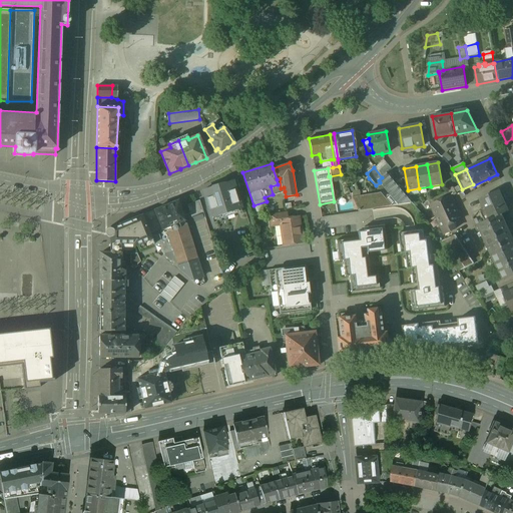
[(412,202),(387,173),(383,177),(382,177),(379,180),(380,182),(399,204),(412,202)]
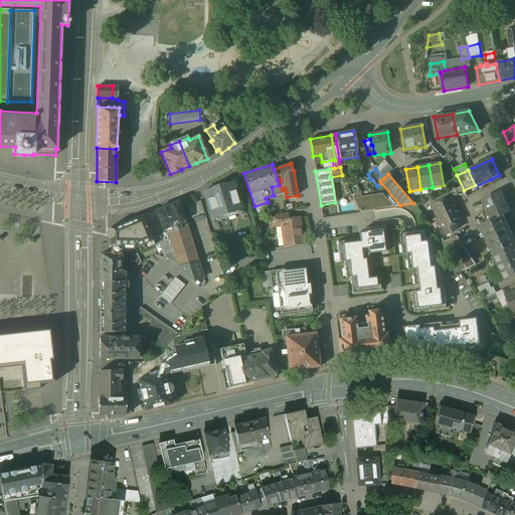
[(499,175),(491,179),(493,184),(502,180),(499,175)]
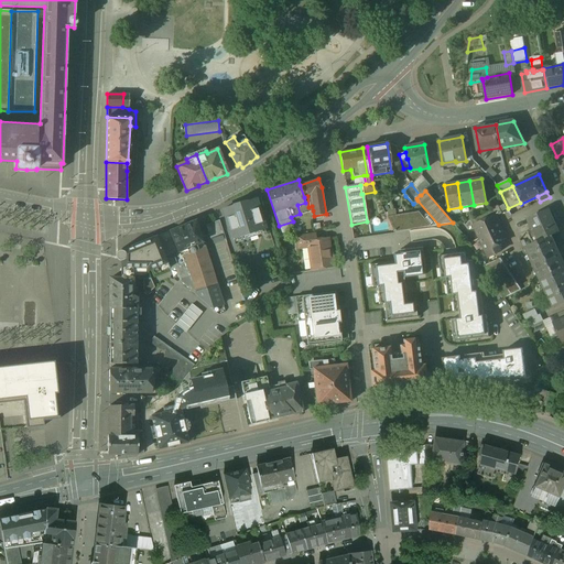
[(305,203),(297,205),(300,214),(313,210),(312,206),(308,207),(307,196),(304,197),(305,203)]
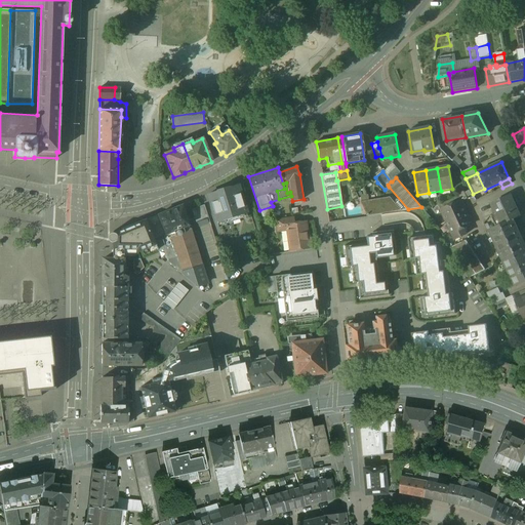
[(238,186),(207,195),(215,221),(246,212),(238,186)]
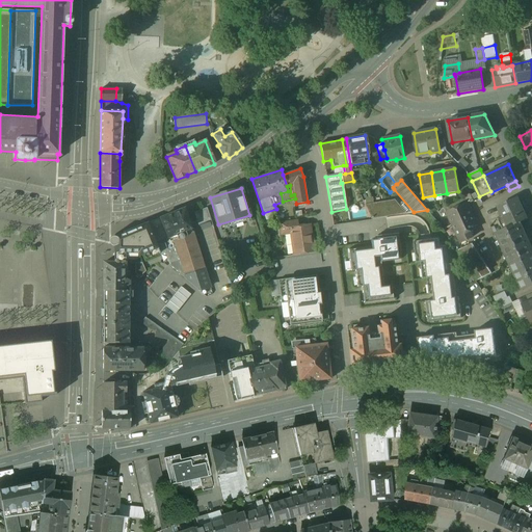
[(469,191),(463,193),(468,204),(469,205),(474,202),(469,191)]
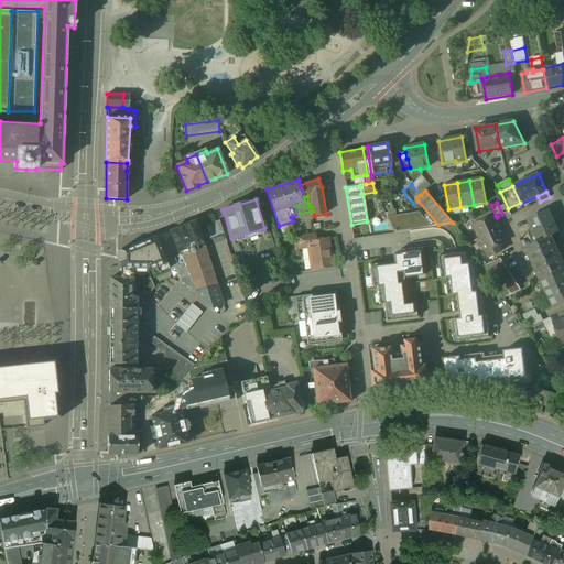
[(549,210),(528,219),(539,241),(551,236),(551,237),(559,232),(549,210)]
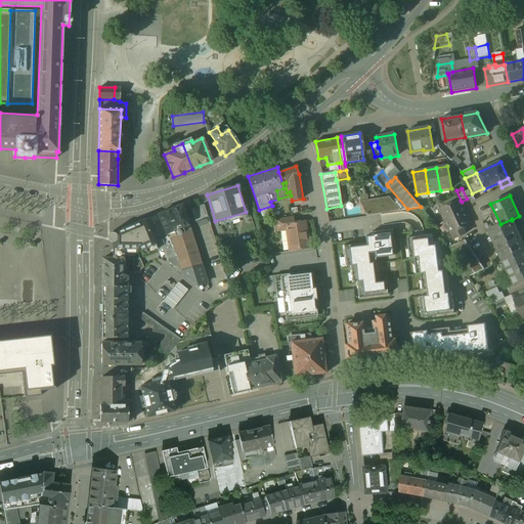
[(390,199),(358,203),(365,216),(400,210),(390,199)]
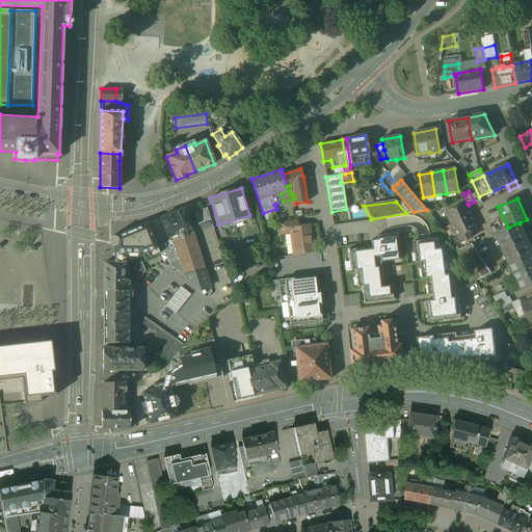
[(468,204),(447,213),(452,225),(472,216),(470,211),(471,210),(469,205),(468,204)]
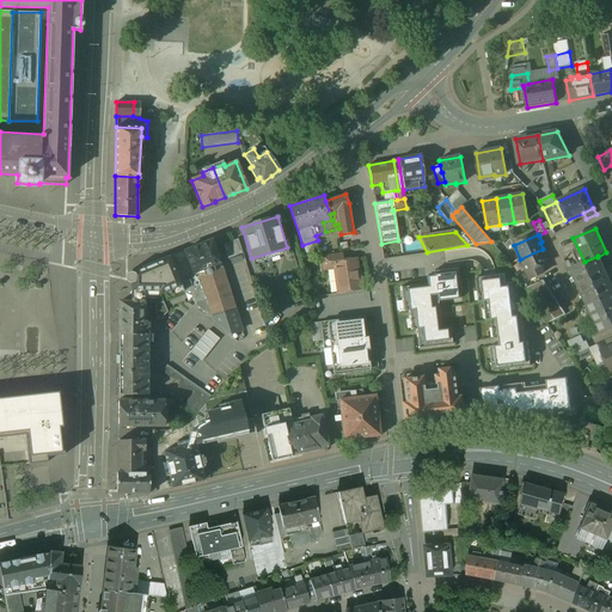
[(193,274),(220,263),(213,239),(184,251),(193,273),(193,274)]
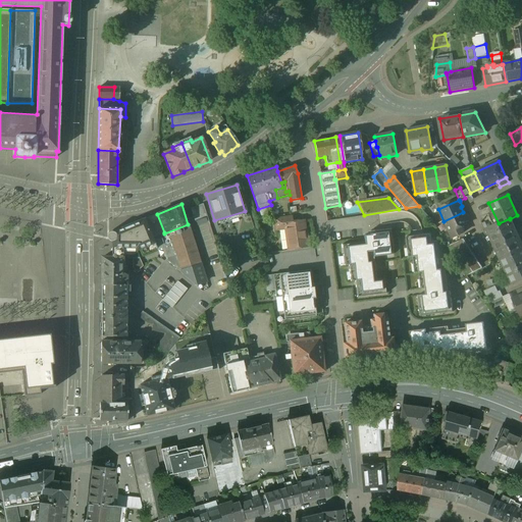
[(203,205),(191,209),(195,220),(207,216),(203,205)]
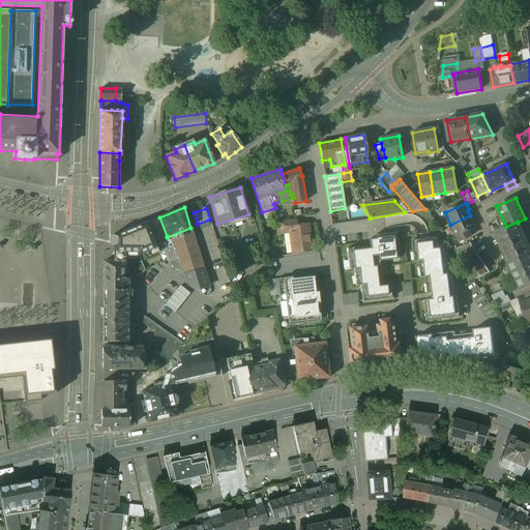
[(470,215),(450,225),(459,242),(471,237),(468,231),(477,227),(474,221),(473,221),(470,215)]
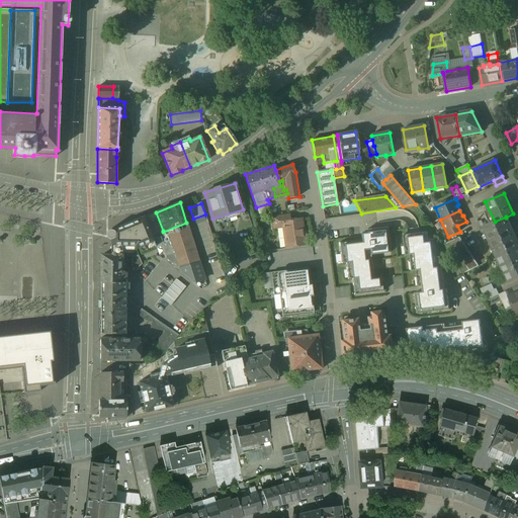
[(163,231),(156,212),(144,218),(151,236),(163,231)]
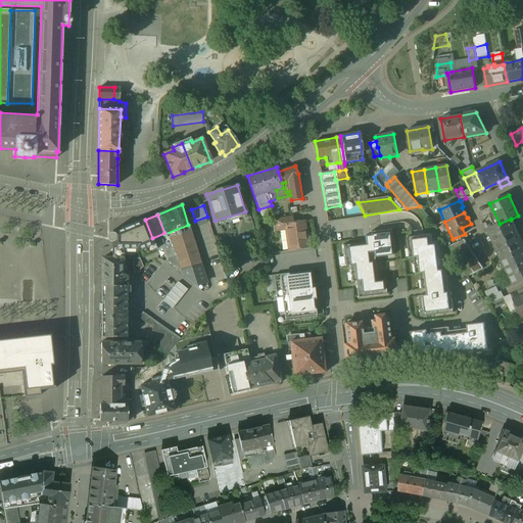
[(303,222),(292,224),(291,217),(274,220),(276,232),(287,230),(290,251),(310,248),(307,237),(306,238),(303,222)]
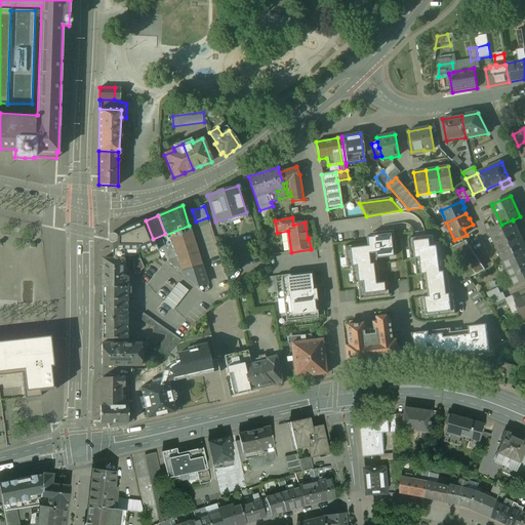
[(524,246),(513,220),(513,219),(501,225),(489,231),(497,247),(500,245),(503,252),(500,253),(505,261),(524,251),(524,246)]
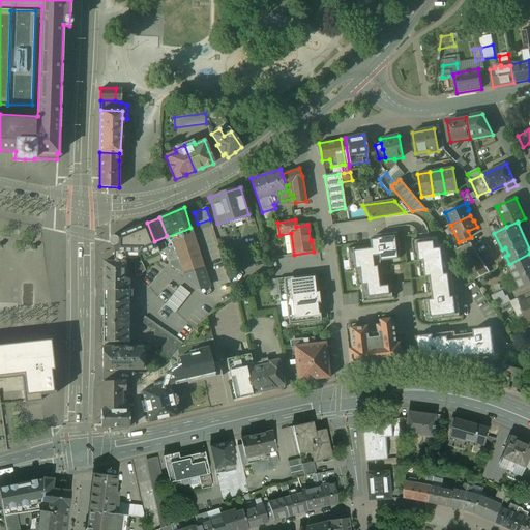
[(154,241),(147,223),(113,236),(112,236),(110,236),(110,237),(109,238),(109,239),(108,241),(109,242),(110,243),(111,244),(112,245),(113,245),(114,245),(114,262),(123,261),(124,252),(137,253),(138,255),(155,247),(158,253),(159,253),(154,241)]
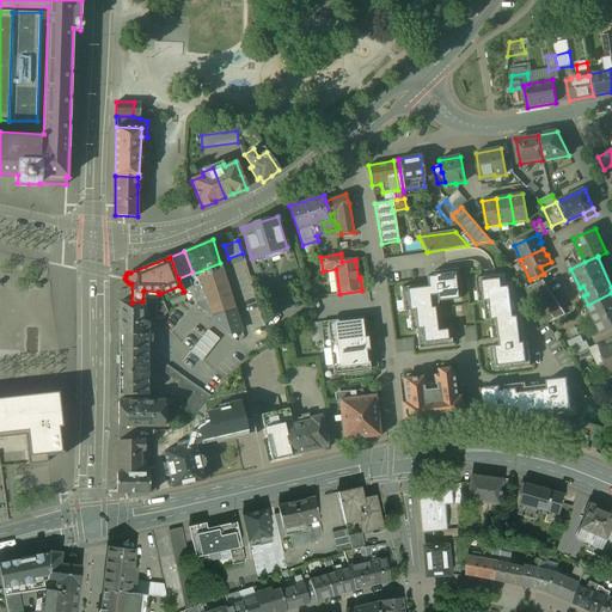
[(236,311),(220,263),(193,274),(193,273),(178,279),(184,292),(184,293),(191,291),(195,304),(196,305),(195,305),(228,335),(230,334),(240,330),(234,312),(236,311)]
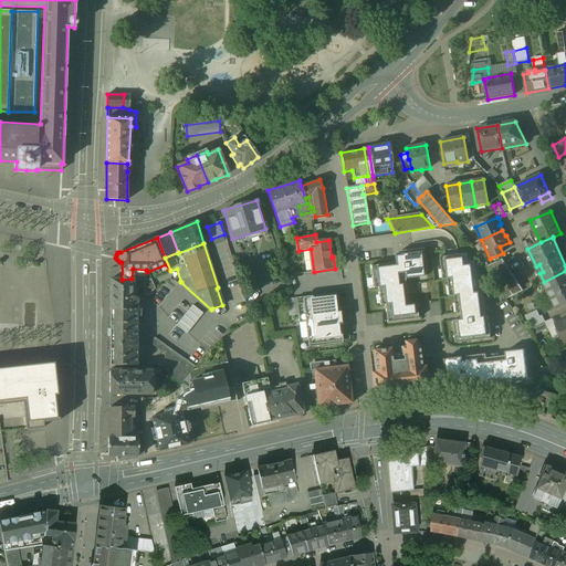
[(385,305),(387,323),(419,318),(417,304),(408,305),(405,279),(427,276),(423,248),(401,251),(401,255),(394,255),(395,263),(370,265),(373,289),(378,287),(380,305),(385,305)]
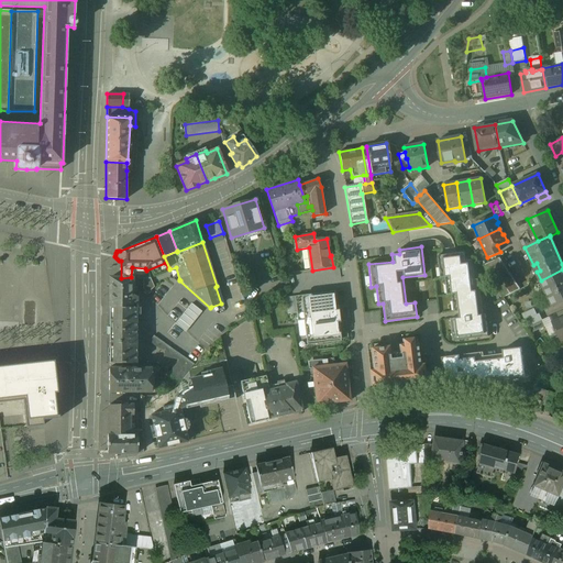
[(464,253),(439,255),(441,278),(445,278),(448,296),(452,295),(454,312),(460,311),(461,318),(451,319),(453,341),(488,338),(486,315),(483,315),(478,279),(475,280),(473,261),(465,262),(464,253)]
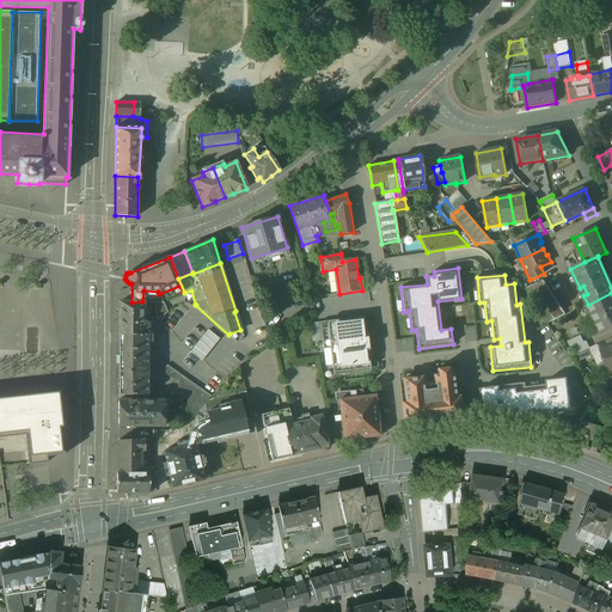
[(544,281),(526,289),(549,324),(567,316),(544,281)]
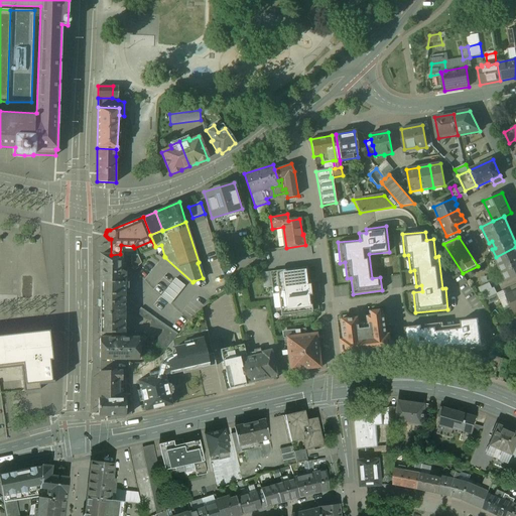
[(225,255),(232,253),(229,244),(226,243),(222,244),(225,255)]
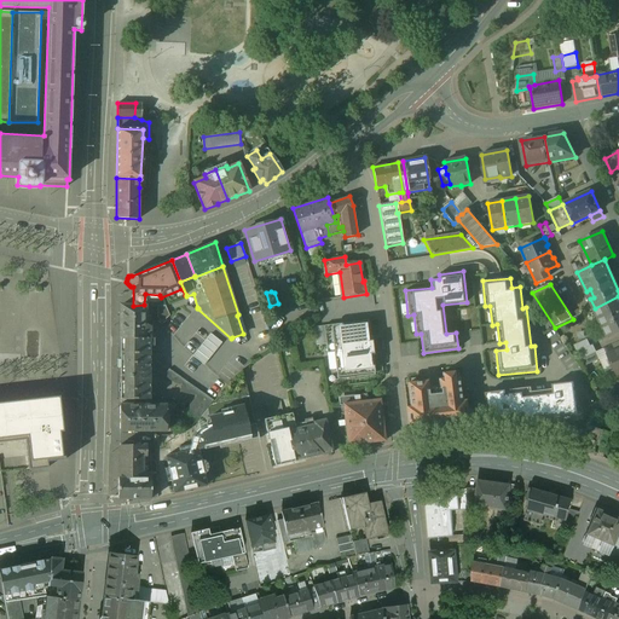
[(365,294),(352,296),(354,310),(368,307),(365,294)]
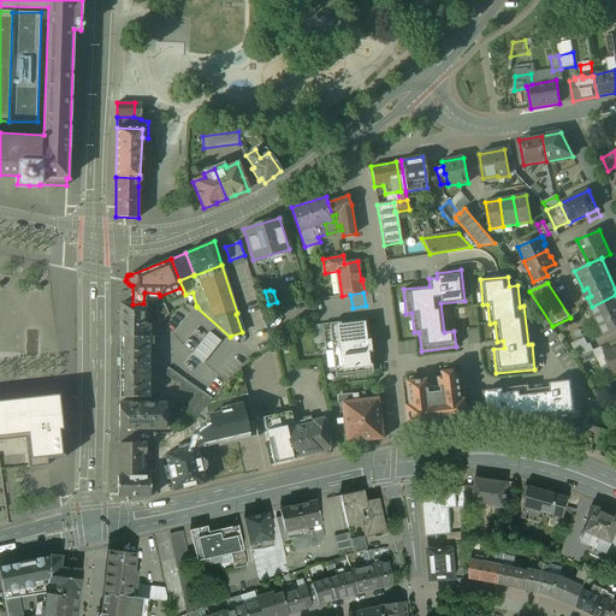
[(615,295),(592,307),(597,318),(599,317),(604,324),(600,326),(605,337),(615,332),(615,295)]
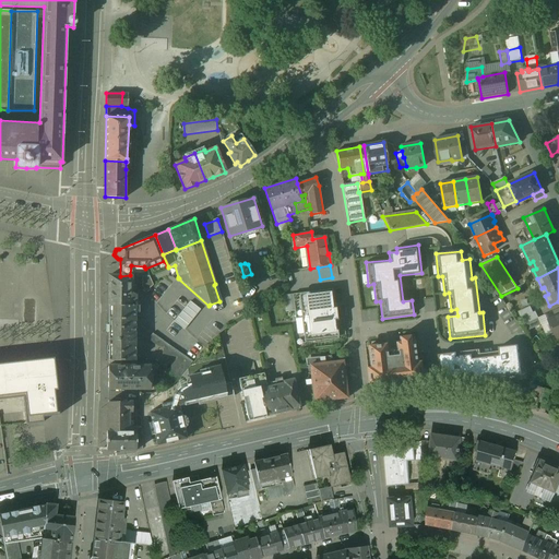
[(142,277),(145,288),(153,286),(150,275),(142,277)]
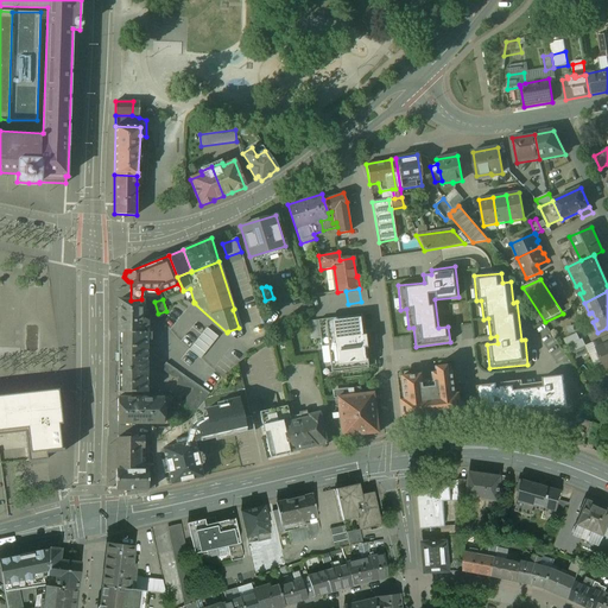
[(131,301),(119,301),(118,340),(120,341),(120,346),(147,347),(147,340),(146,340),(146,333),(147,333),(147,331),(146,331),(147,310),(143,310),(143,301),(131,301)]
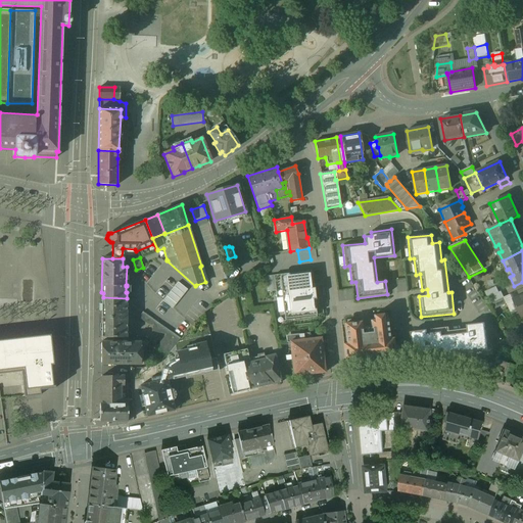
[(314,271),(288,274),(292,313),(317,311),(314,271)]
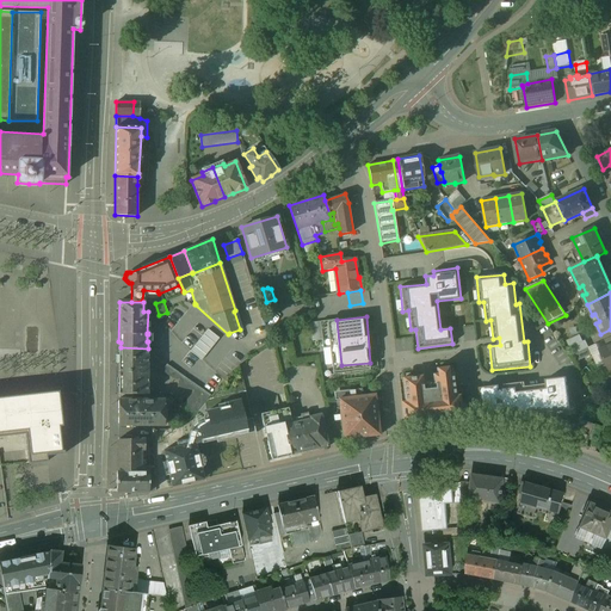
[(207,331),(192,347),(207,359),(221,343),(207,331)]
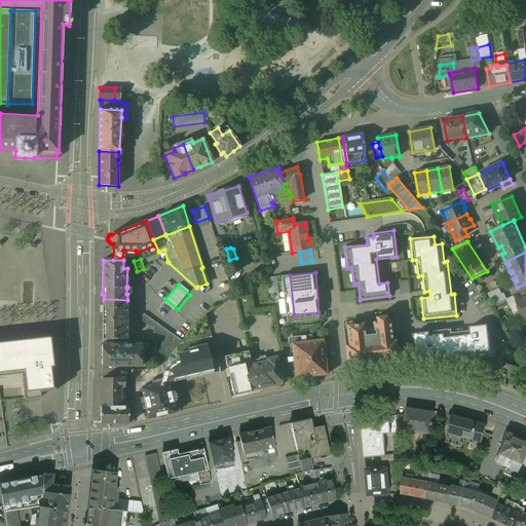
[(499,289),(488,294),(491,301),(493,300),(493,299),(501,295),(499,289)]
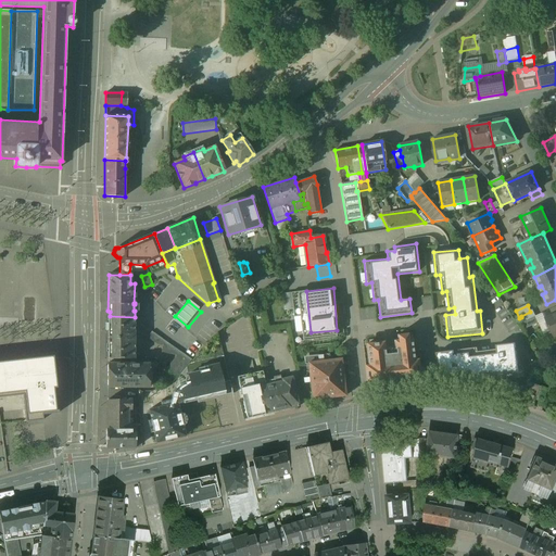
[(530,312),(521,316),(521,317),(525,323),(535,317),(533,311),(530,312)]
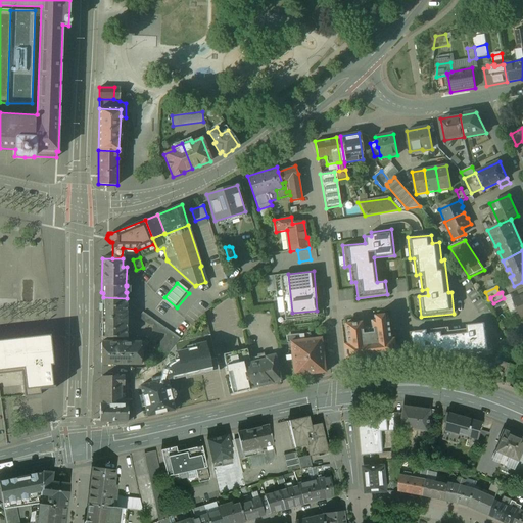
[(522,295),(513,300),(520,316),(522,315),(522,295)]
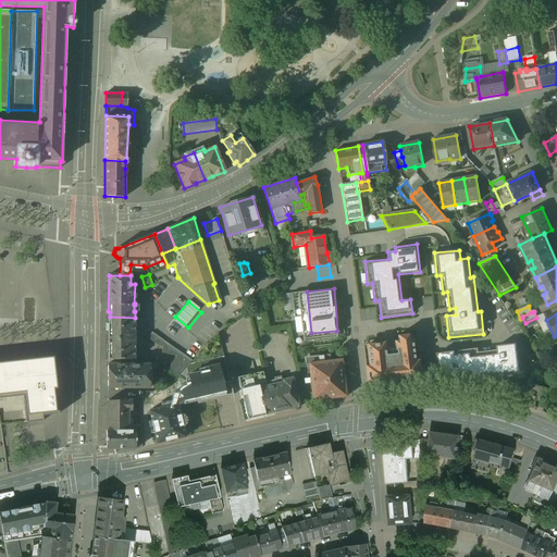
[(135,318),(110,317),(110,359),(108,359),(135,360),(135,318)]
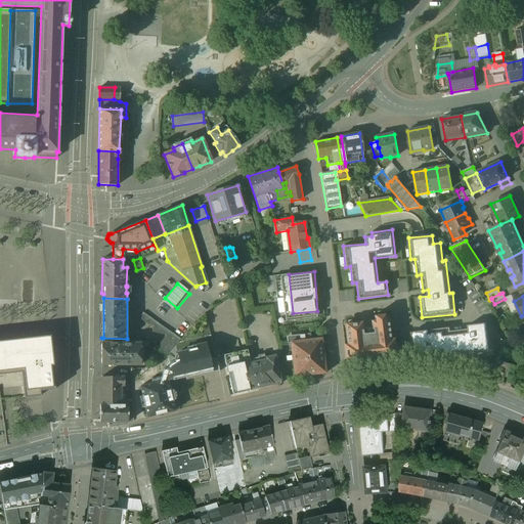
[(505,299),(494,304),(496,310),(508,305),(505,299)]
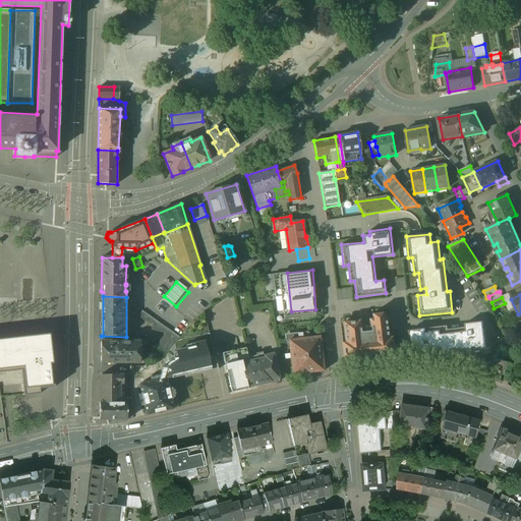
[(163,326),(142,310),(137,317),(147,324),(152,325),(151,332),(165,335),(156,345),(167,353),(180,338),(163,326)]
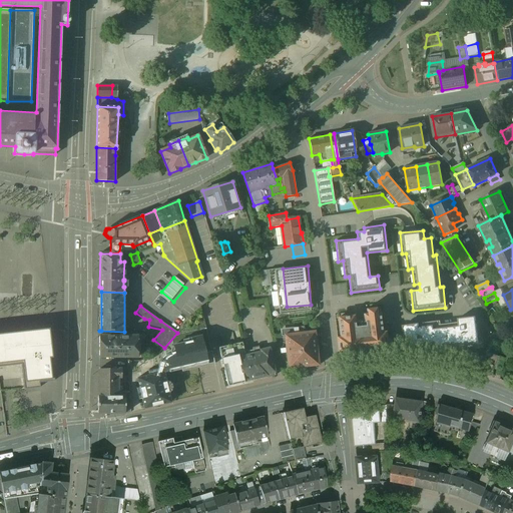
[(364,314),(365,322),(355,323),(354,316),(338,317),(341,337),(337,337),(339,353),(387,348),(385,332),(382,332),(380,312),(376,313),(376,308),(367,308),(367,314),(364,314)]
